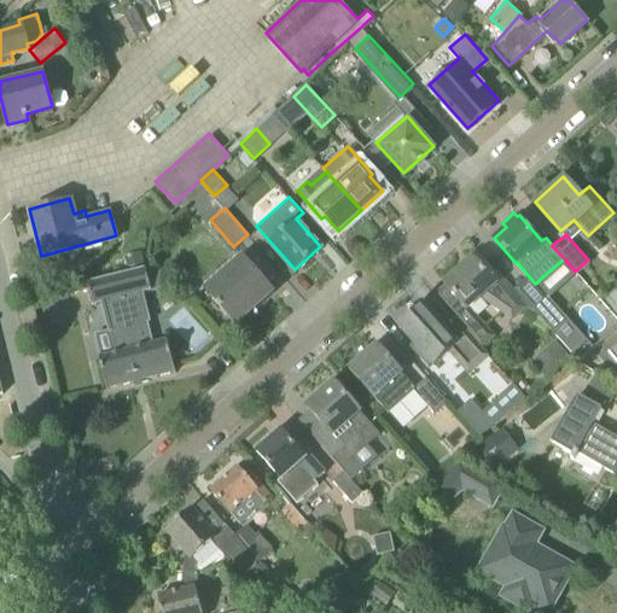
[(443,281),(466,307),(479,293),(511,317),(525,305),(488,262),(487,263),(473,249),(458,262),(461,266),(443,281)]
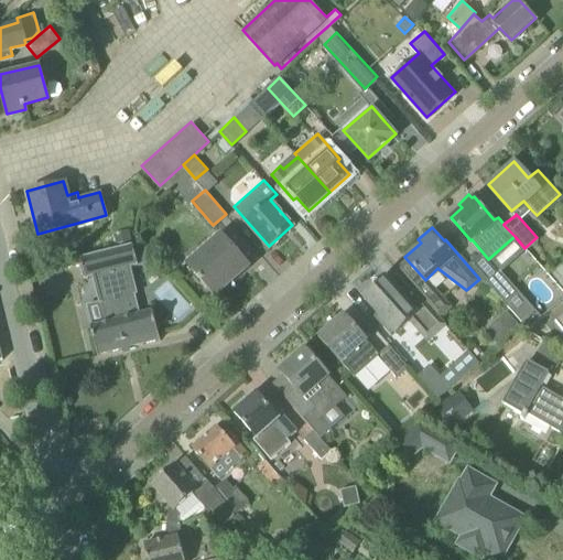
[(186,262),(214,293),(248,264),(220,233),(186,262)]
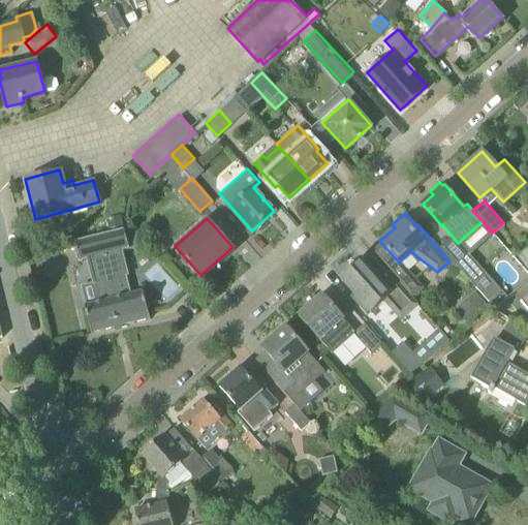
[(143,290),(131,292),(120,249),(129,247),(124,227),(74,240),(80,259),(88,257),(98,301),(84,305),(91,332),(149,317),(143,290)]
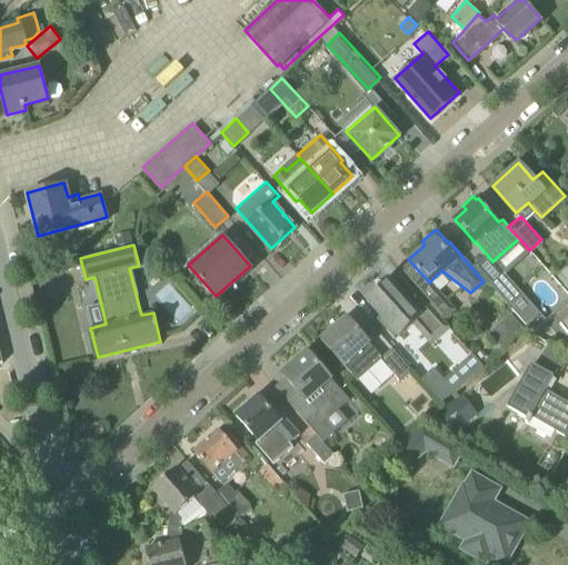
[(490,283),(510,305),(527,324),(540,313),(522,294),(505,274),(502,271),(490,283)]
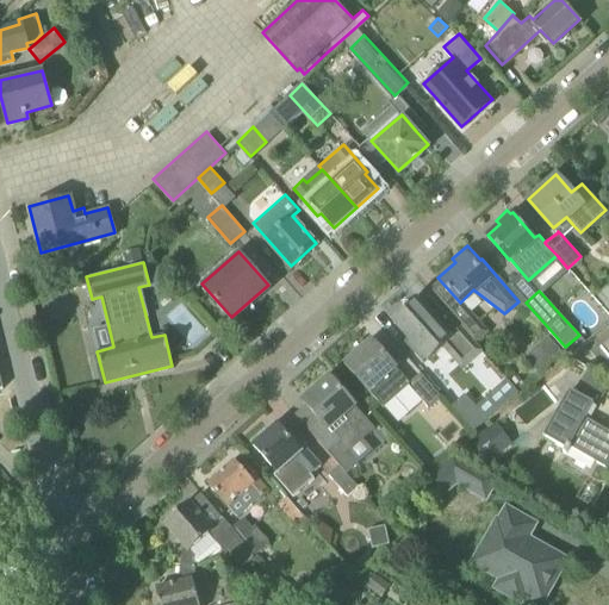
[(426,356),(427,357),(442,344),(460,367),(483,348),(474,340),(473,341),(448,312),(437,322),(416,298),(409,304),(406,303),(403,306),(404,307),(392,318),(415,343),(411,347),(422,360),(426,356)]
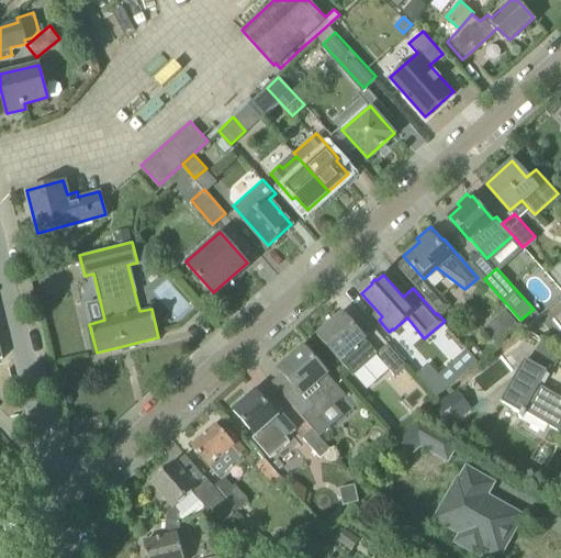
[(447,305),(424,279),(413,288),(436,314),(437,313),(447,305)]
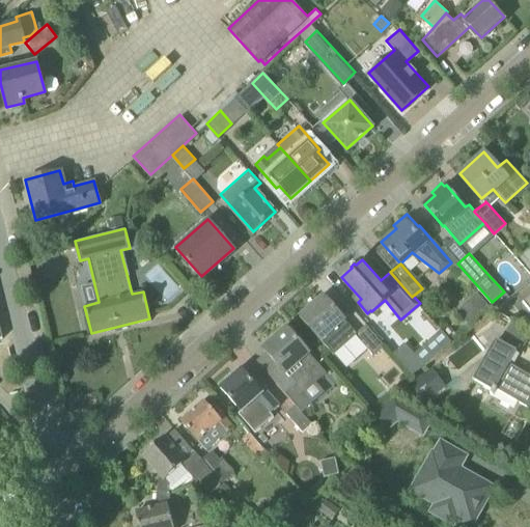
[(323,294),(299,315),(333,353),(355,333),(372,353),(383,342),(365,323),(356,331),(344,319),(323,294)]
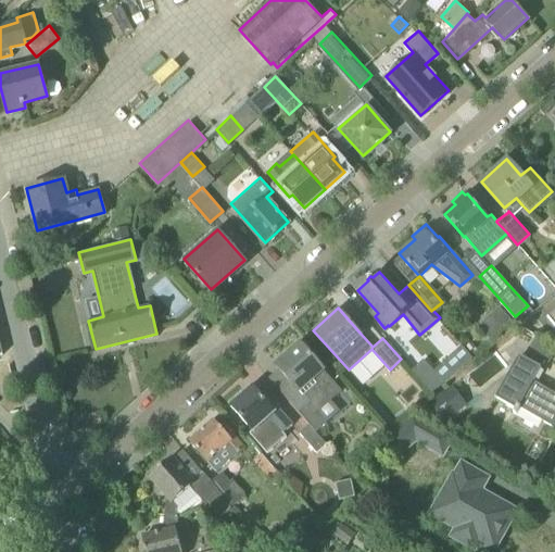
[(554,345),(534,334),(526,349),(546,361),(554,346),(554,345)]
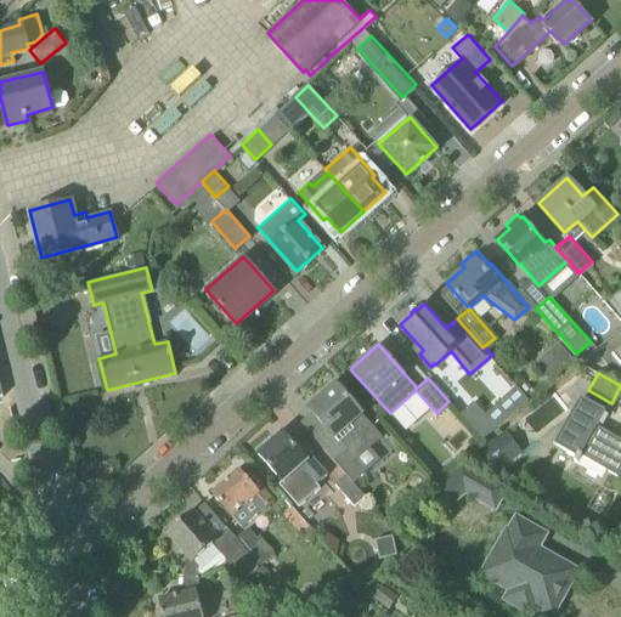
[(308,406),(311,411),(300,420),(345,471),(353,480),(365,470),(379,457),(370,446),(382,435),(336,381),(308,406)]
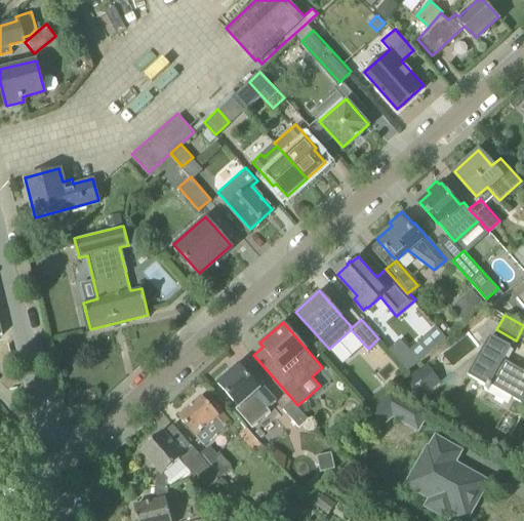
[(490,384),(523,402),(523,370),(502,359),(510,346),(490,334),(468,374),(486,386),(484,389),(487,390),(490,384)]
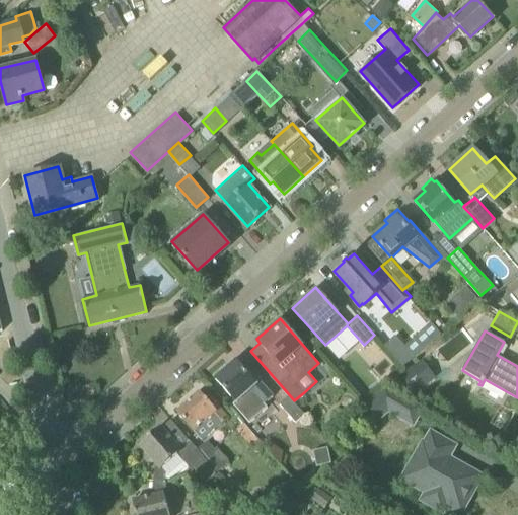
[(394,334),(382,345),(401,366),(414,355),(394,334)]
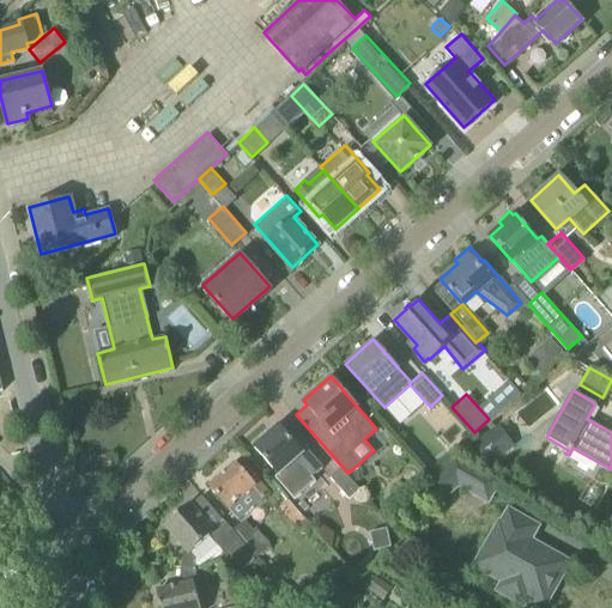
[(489,462),(513,443),(497,423),(473,442),(489,462)]
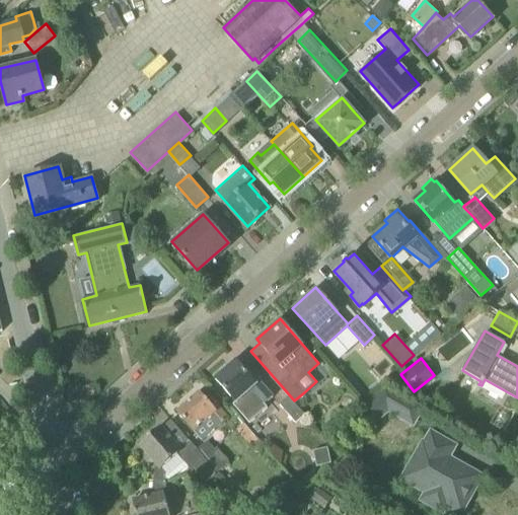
[(235,359),(214,377),(234,400),(232,402),(248,421),(267,406),(264,402),(272,395),(269,391),(249,369),(246,372),(235,359)]
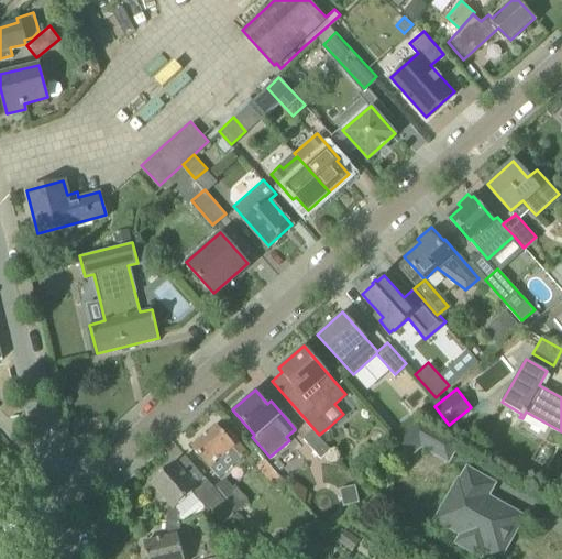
[(420,446),(448,461),(461,440),(418,417),(386,445),(403,461),(420,446)]
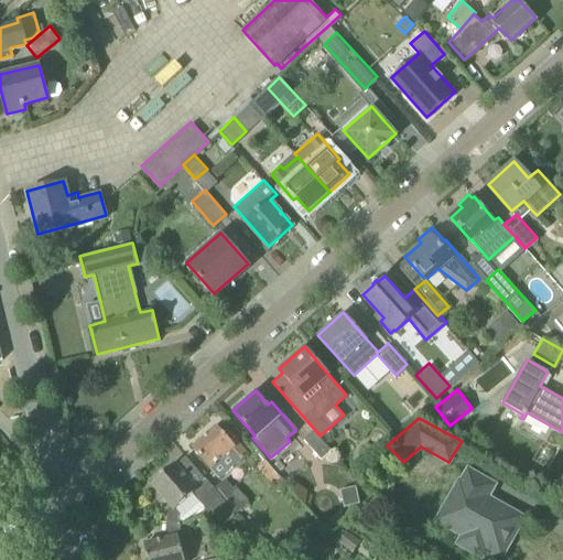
[(219,477),(236,462),(234,459),(245,450),(233,437),(229,440),(216,424),(192,447),(207,464),(219,477)]
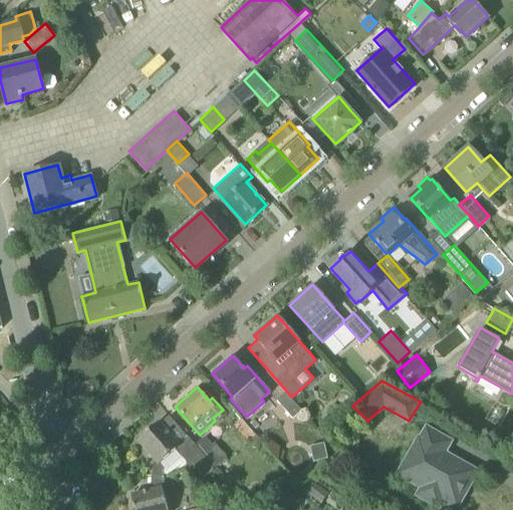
[(276,398),(292,416),(301,409),(291,397),(285,390),(276,398)]
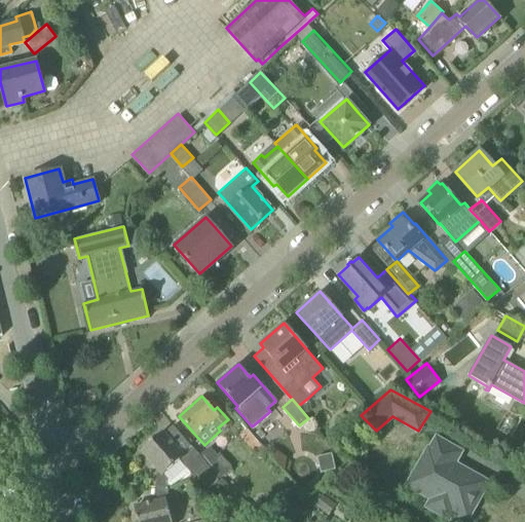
[(246,427),(240,432),(254,448),(260,443),(246,427)]
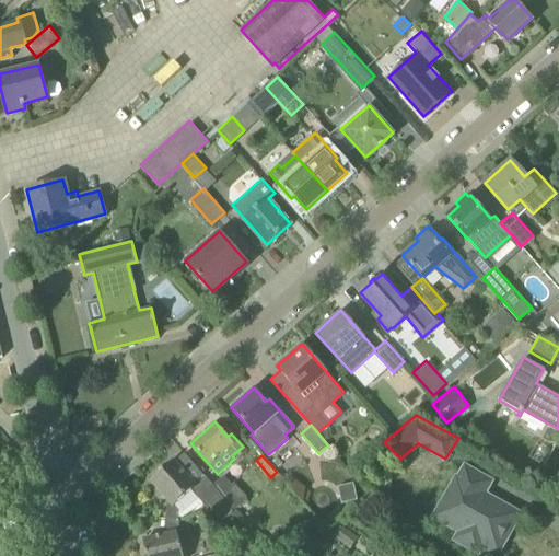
[(194,482),(173,459),(150,478),(169,499),(165,516),(179,518),(202,502),(205,505),(208,502),(221,519),(233,507),(213,484),(204,473),(194,482)]
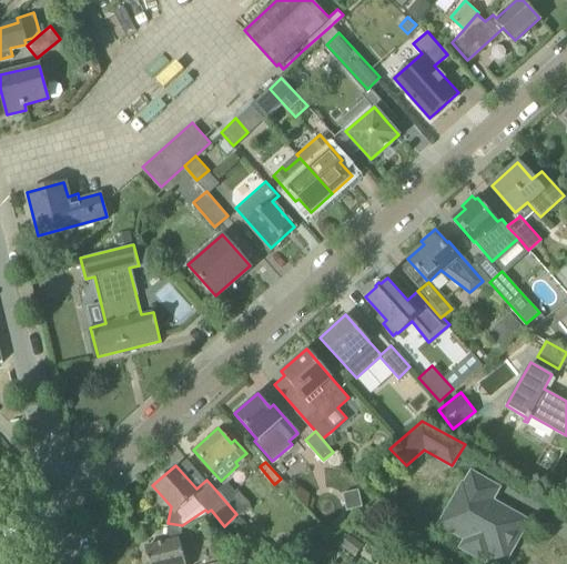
[(449,527),(504,559),(523,525),(486,505),(496,486),(471,472),(463,485),(471,490),(449,527)]
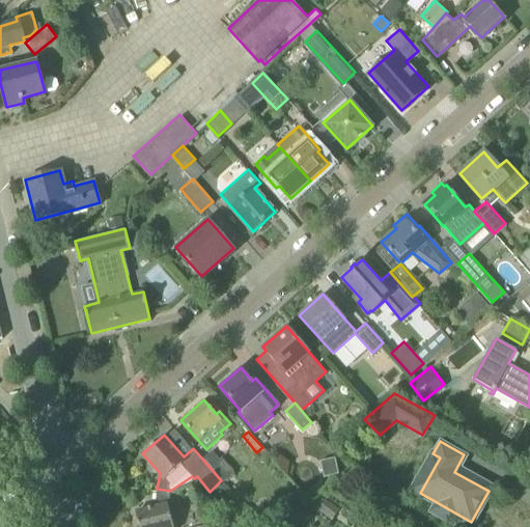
[(219,458),(213,450),(202,459),(221,480),(231,469),(221,456),(219,458)]
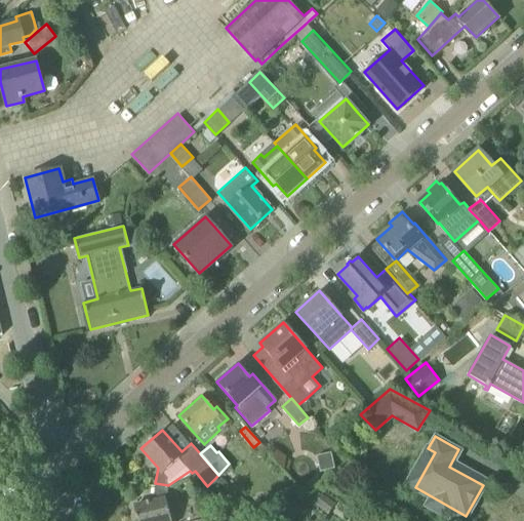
[(171,520),(166,498),(167,486),(168,485),(155,483),(153,499),(133,504),(136,520),(171,520)]
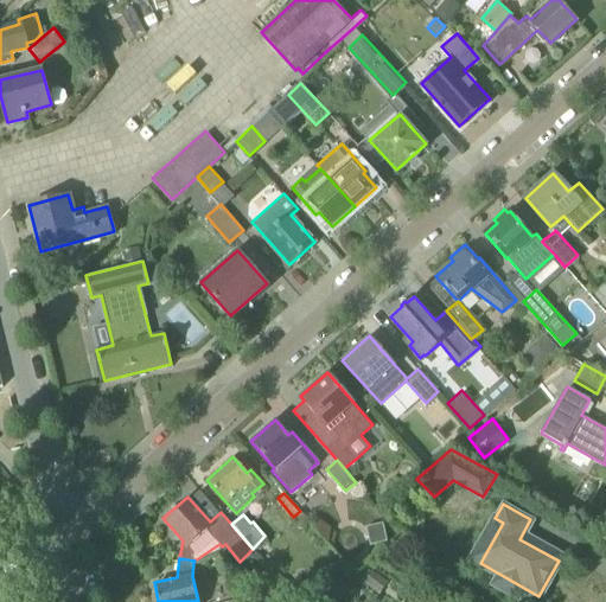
[(362,581),(378,591),(387,580),(371,568),(362,581)]
